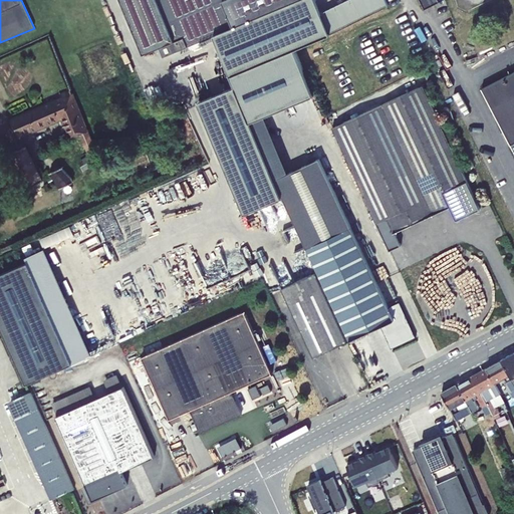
[(270,58),(295,48),(389,5),(388,3),(386,0),(345,0),(321,11),(316,0),(121,0),(145,53),(161,46),(165,56),(215,35),(231,75),(270,58)]
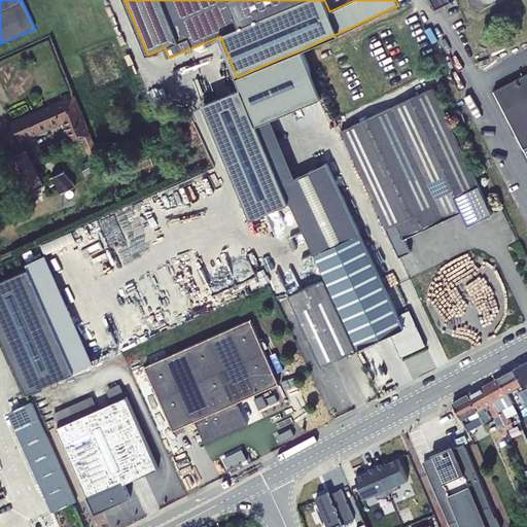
[(448,0),(429,0),(436,13),(454,5),(452,1),(450,2),(448,0)]
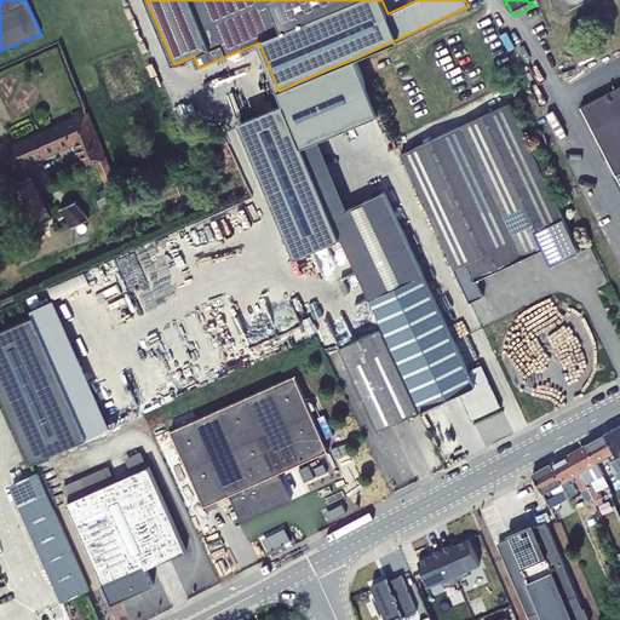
[(326,70),(279,91),(285,104),(303,147),(304,147),(379,114),(356,58),(326,70)]
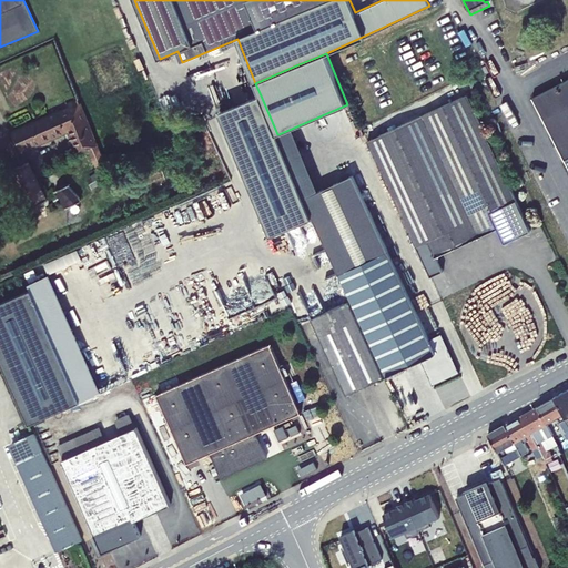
[(567,79),(533,98),(567,164),(567,79)]
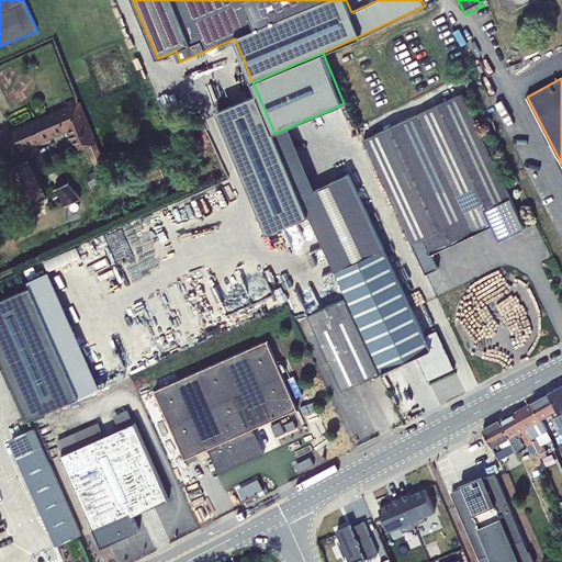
[(462,93),(364,139),(427,273),(438,269),(431,254),(493,225),(499,239),(525,227),(462,93)]
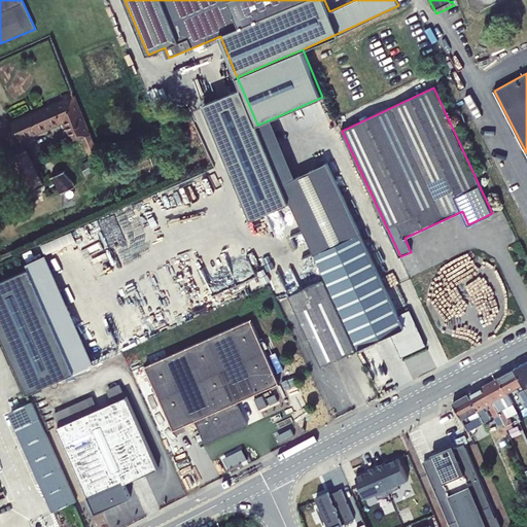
[(257,125),(242,89),(204,105),(252,218),(288,203),(290,202),(257,125)]
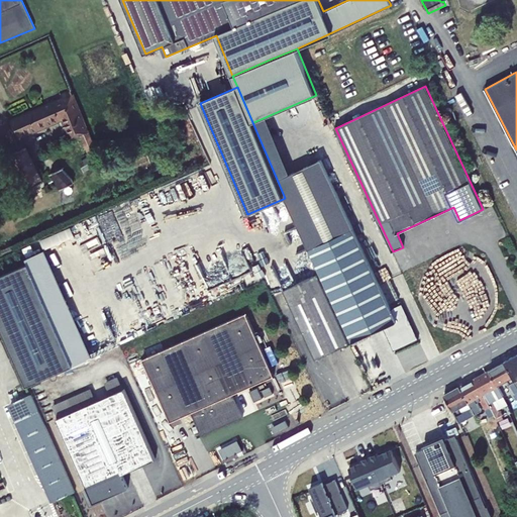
[(72,92),(8,120),(12,128),(13,127),(15,131),(14,131),(18,140),(62,121),(70,141),(82,136),(89,156),(80,161),(85,172),(103,161),(97,151),(98,151),(75,93),(72,94),(72,92)]
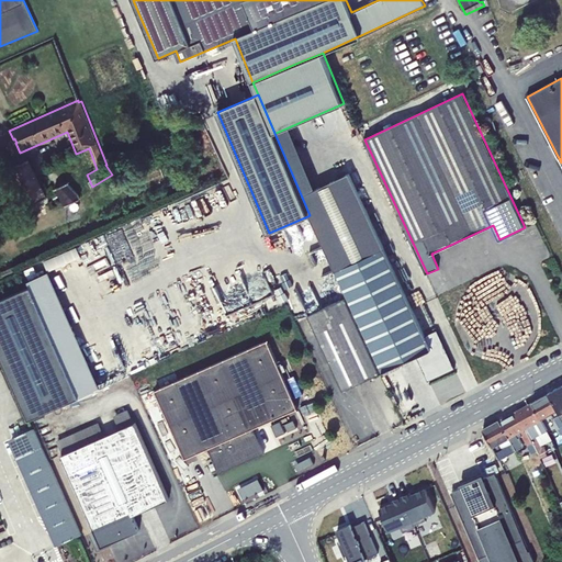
[(290,128),(276,134),(383,371),(416,356),(428,380),(454,368),(436,329),(425,335),(349,173),(315,188),(290,128)]
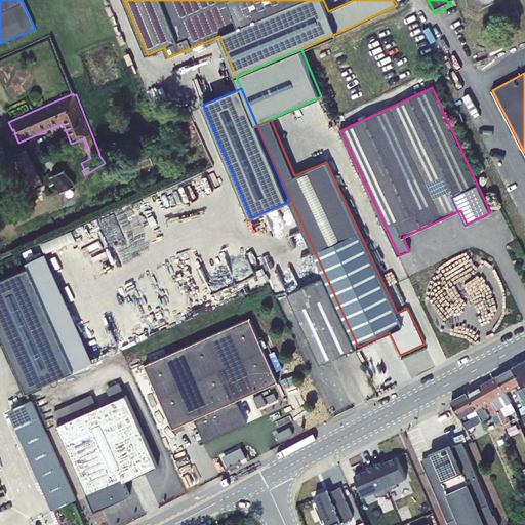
[(28,151),(13,157),(24,182),(26,180),(30,190),(41,186),(38,175),(39,175),(28,151)]
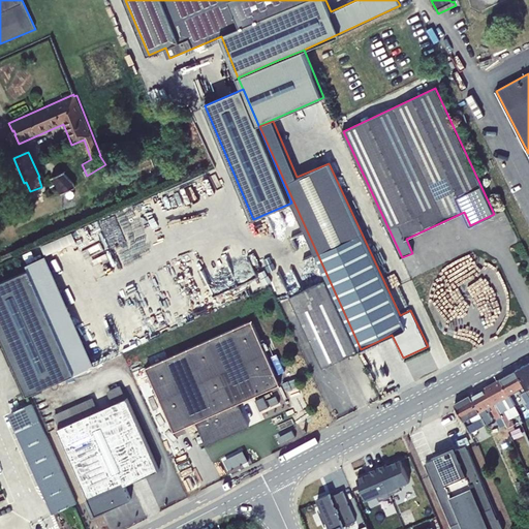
[(68,169),(53,177),(59,189),(61,193),(75,187),(68,169)]
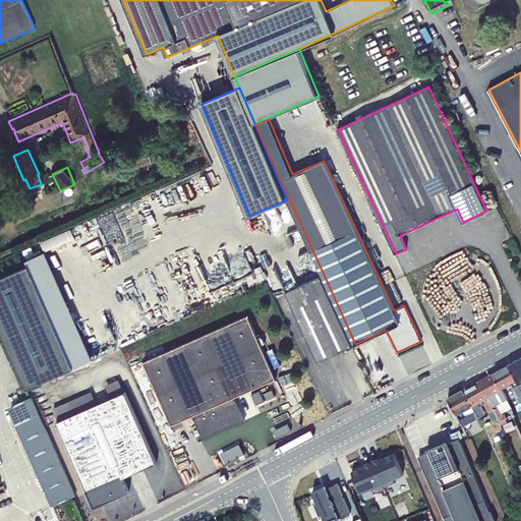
[(72,229),(42,241),(45,250),(75,238),(72,229)]
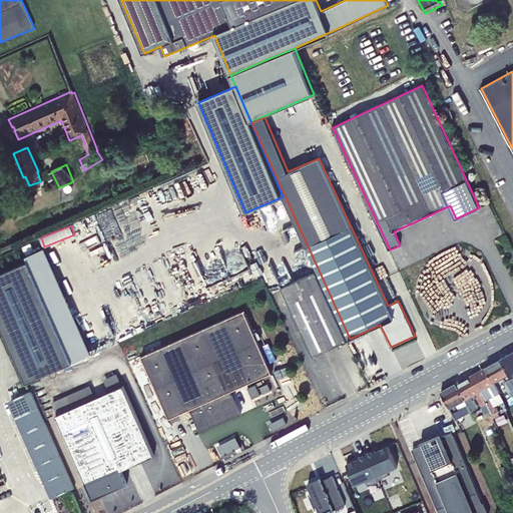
[(27,255),(29,261),(74,362),(92,354),(45,247),(27,255)]
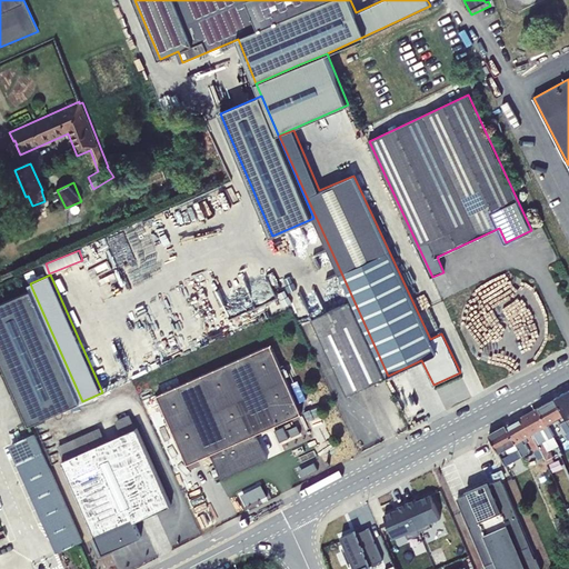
[(32,289),(0,303),(0,351),(31,423),(82,401),(32,289)]
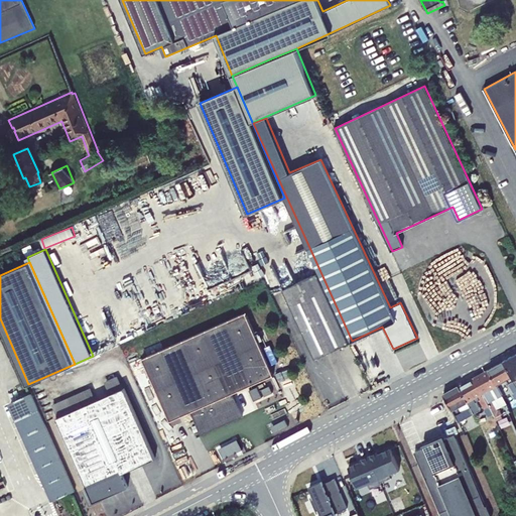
[(316,273),(283,289),(314,359),(349,343),(316,273)]
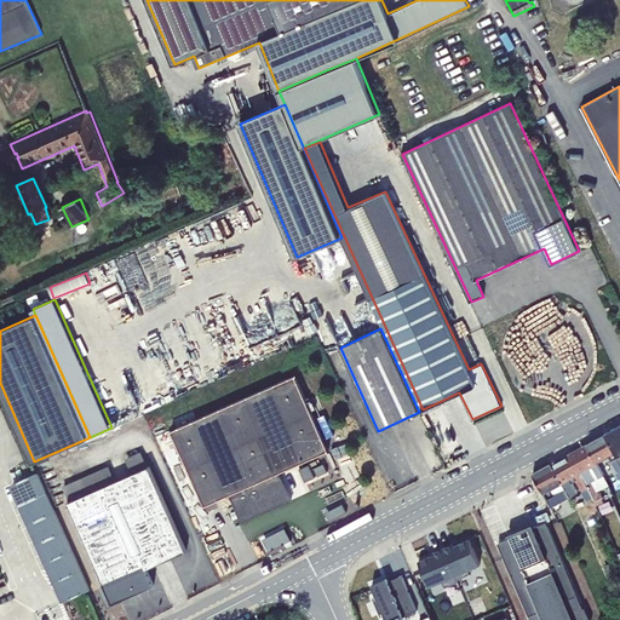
[(294,375),(171,431),(205,506),(206,505),(229,494),(242,522),(292,500),(280,472),(328,451),(294,375)]
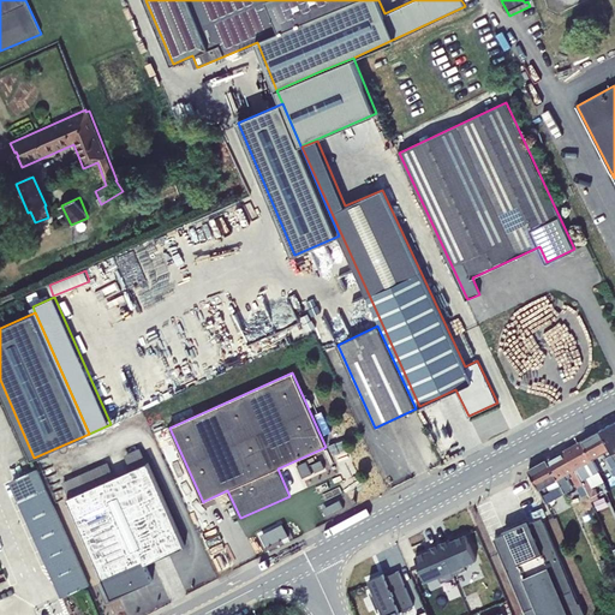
[(614,422),(601,430),(614,457),(614,422)]
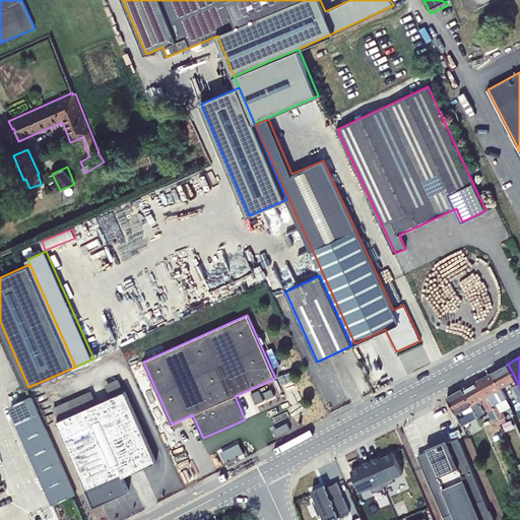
[(493,372),(502,388),(511,383),(518,395),(519,393),(519,386),(508,364),(493,372)]
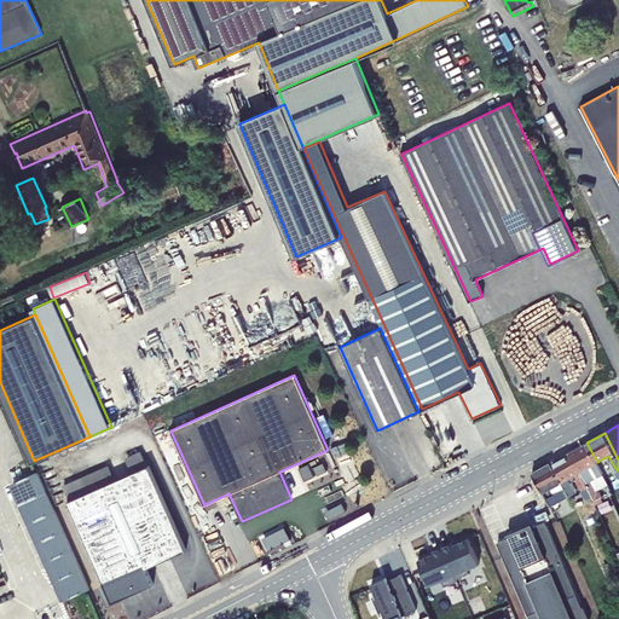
[(568,452),(591,496),(596,505),(603,502),(601,497),(602,496),(600,490),(597,491),(596,489),(606,482),(602,474),(603,473),(597,462),(586,443),(568,452)]
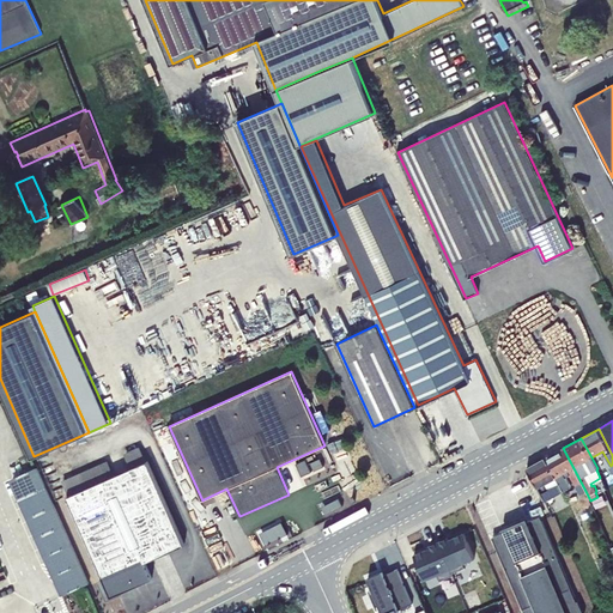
[(108,460),(62,480),(68,496),(67,496),(104,580),(108,578),(114,592),(120,589),(146,577),(140,564),(184,544),(147,461),(146,461),(140,447),(125,453),(131,468),(115,475),(108,460)]
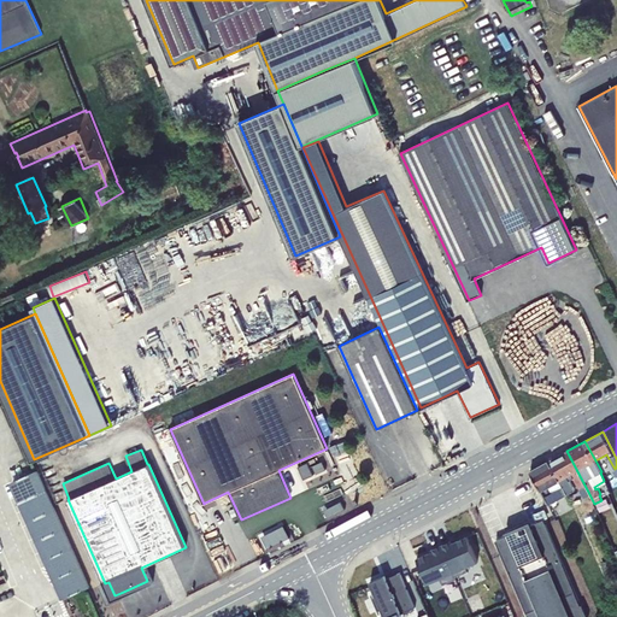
[(589,494),(566,451),(548,460),(566,494),(575,489),(570,480),(573,479),(583,498),(589,494)]
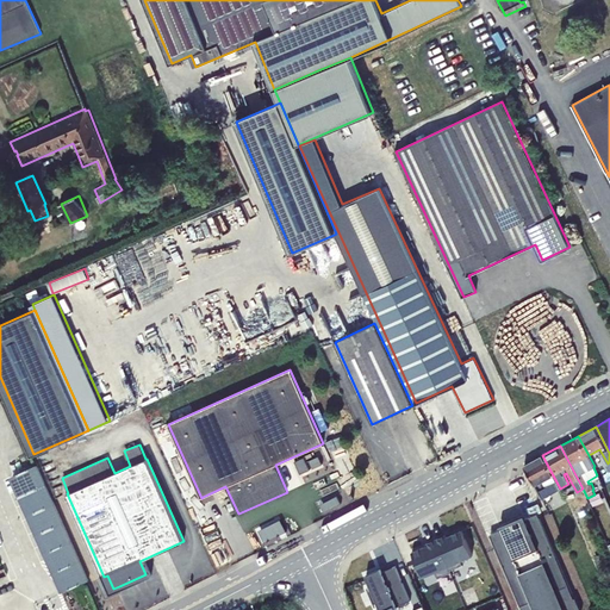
[(542,455),(524,466),(529,475),(542,498),(560,489),(542,455)]
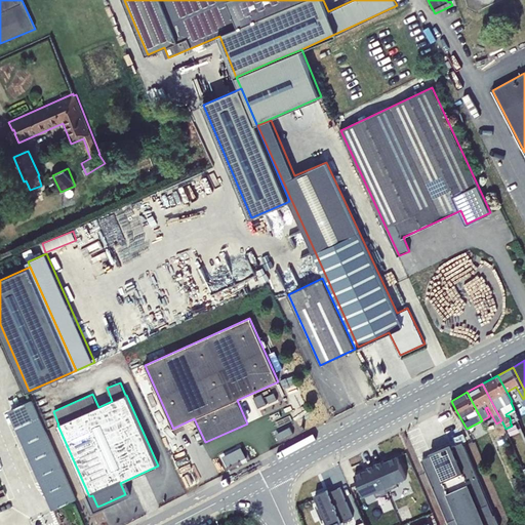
[(261,393),(254,397),(259,407),(267,404),(261,393)]
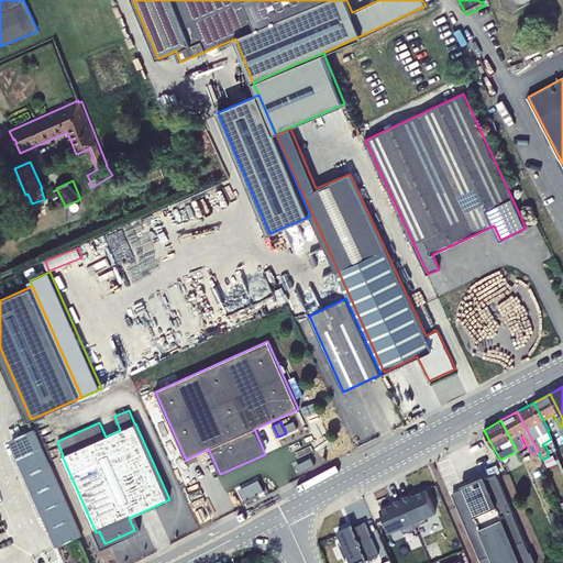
[(34,429),(10,440),(57,547),(81,536),(34,429)]
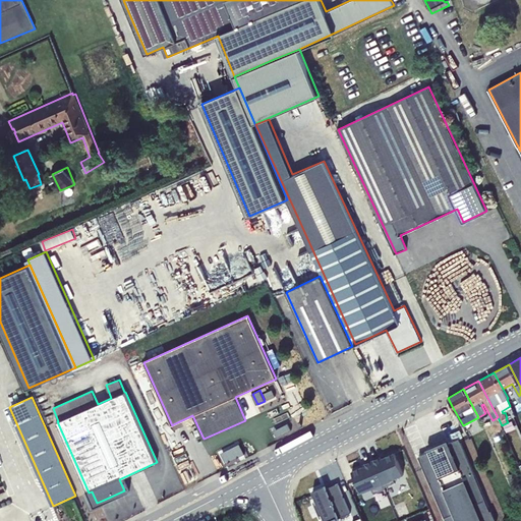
[(288,423),(274,430),(277,437),(291,429),(288,423)]
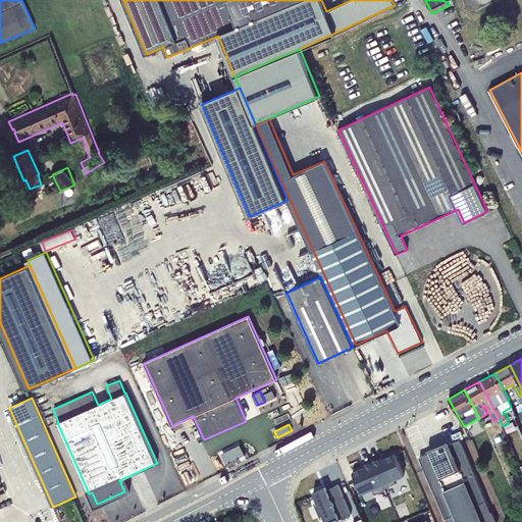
[(429,453),(450,444),(449,440),(427,450),(429,453)]
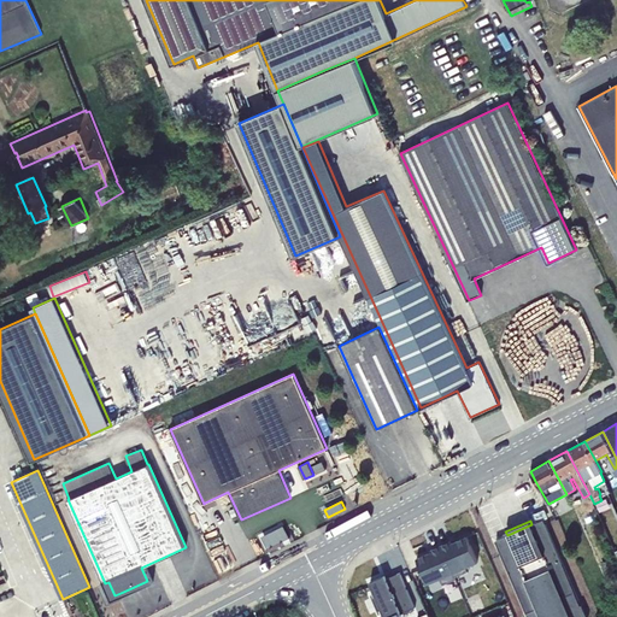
[(532,524),(507,535),(495,540),(528,616),(587,616),(589,616),(583,604),(581,605),(545,523),(539,527),(536,522),(532,524)]
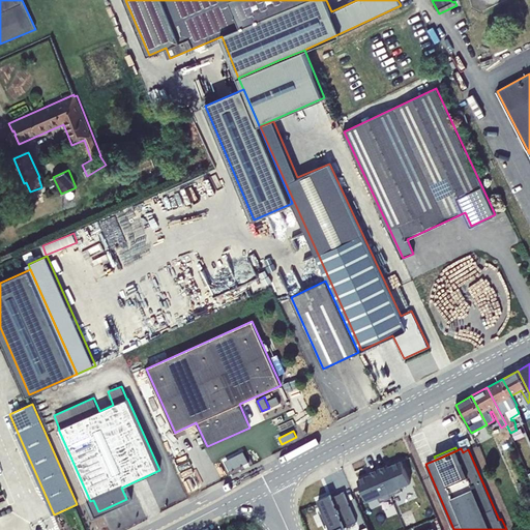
[(244,451),(225,461),(229,470),(248,462),(244,451)]
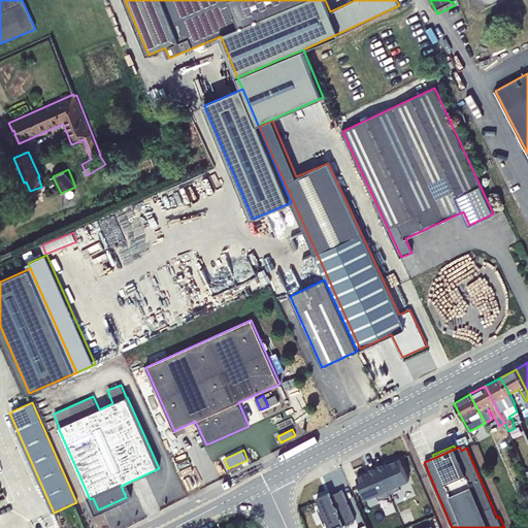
[(377,466),(390,493),(400,489),(398,485),(409,480),(399,459),(387,464),(386,463),(377,466)]
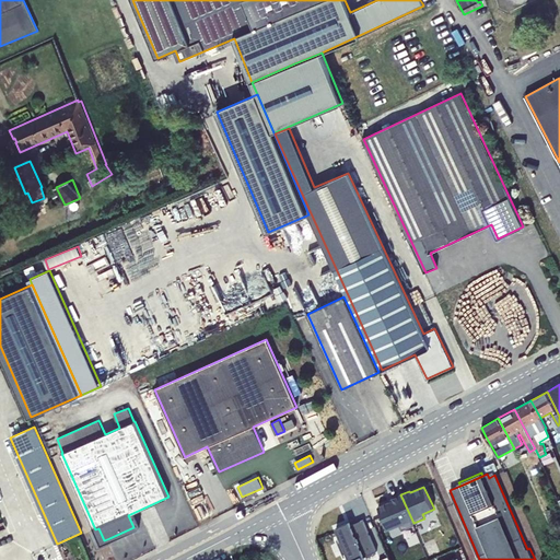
[(413,523),(400,494),(392,499),(392,500),(378,506),(388,528),(399,524),(401,531),(415,525),(413,523)]
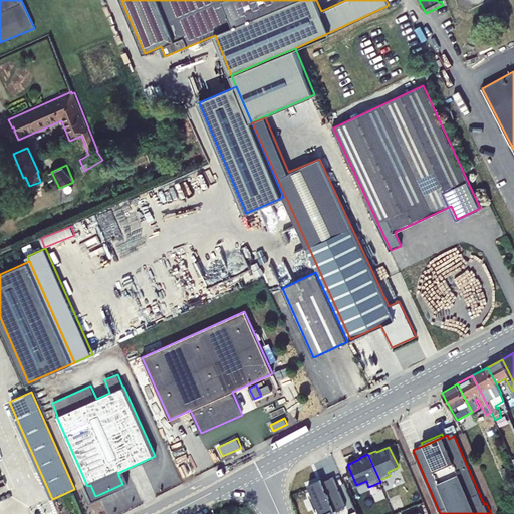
[(509,465),(501,469),(503,475),(512,472),(509,465)]
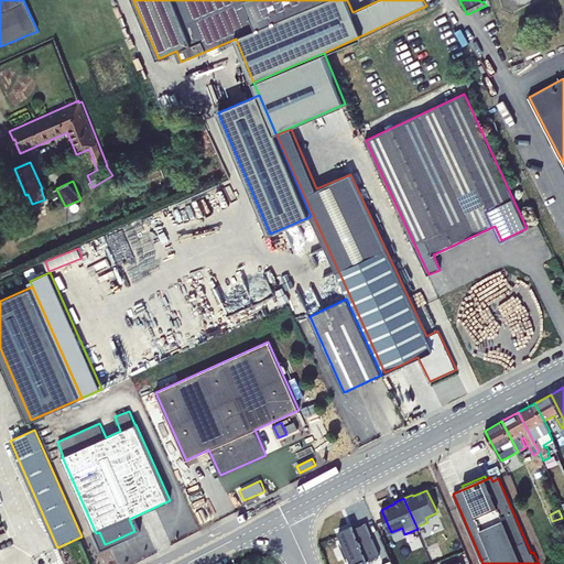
[(339,530),(338,531),(344,544),(342,545),(340,542),(339,543),(347,561),(348,560),(347,557),(349,556),(353,563),(365,563),(369,563),(368,560),(380,555),(366,523),(354,528),(353,524),(339,530)]
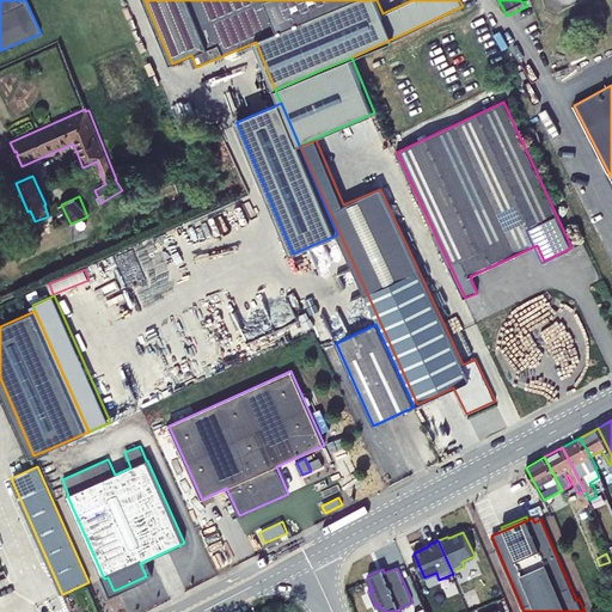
[(104,579),(98,582),(106,600),(122,593),(120,588),(114,591),(108,577),(104,579)]
